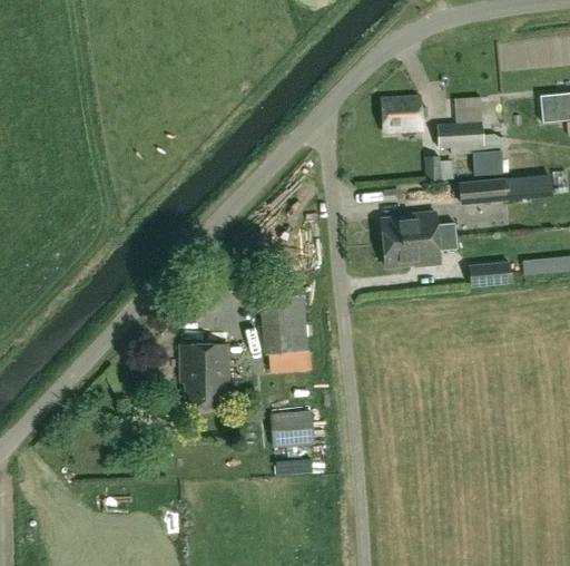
[(478,109),(498,108),(497,83),(477,84),(478,109)]
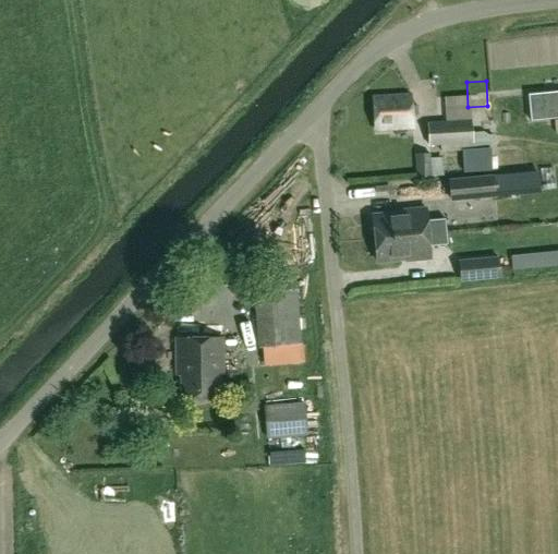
[(557,112),(557,87),(529,91),(531,115),(557,112)]
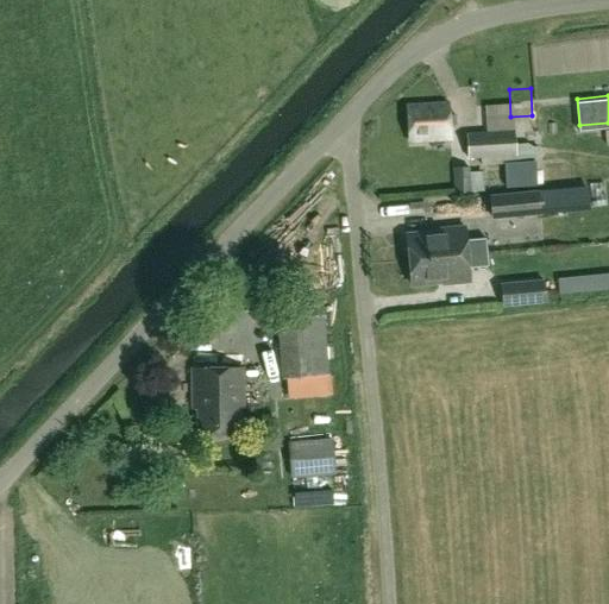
[(409,105),(412,140),(450,138),(447,102),(409,105)]
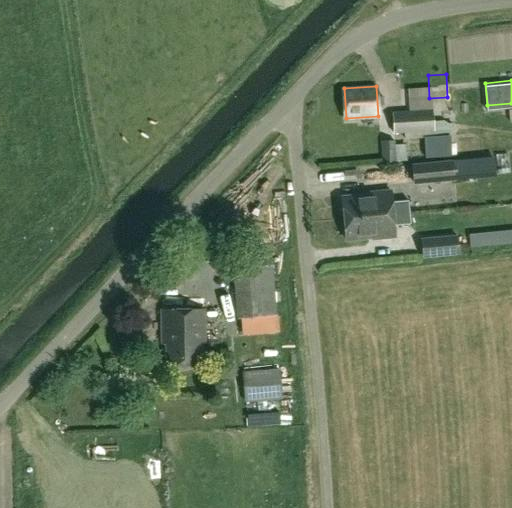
[(405,133),(405,136),(453,132),(452,119),(433,121),(432,109),(392,111),(393,133),(405,133)]
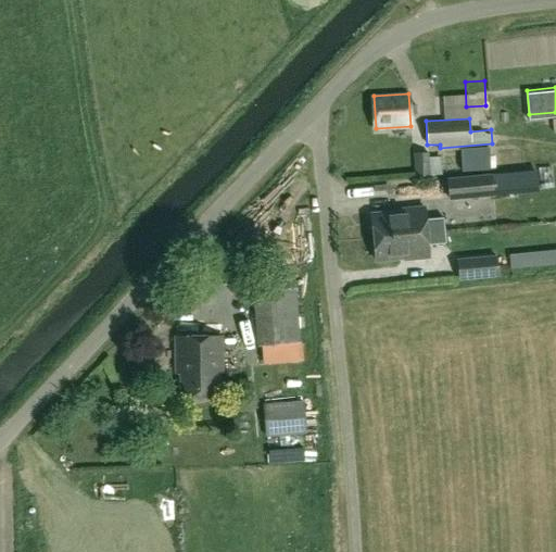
[(430,173),(428,148),(413,150),(415,173),(430,173)]
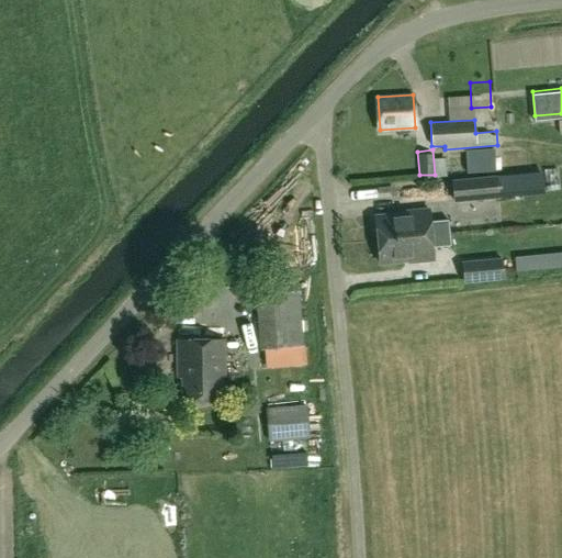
[(523,155),(495,156),(496,171),(523,170),(523,155)]
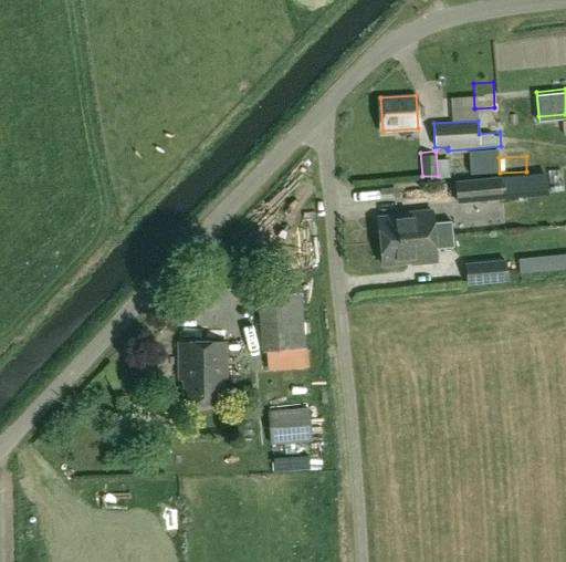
[(500,175),(502,195),(546,190),(545,170),(500,175)]
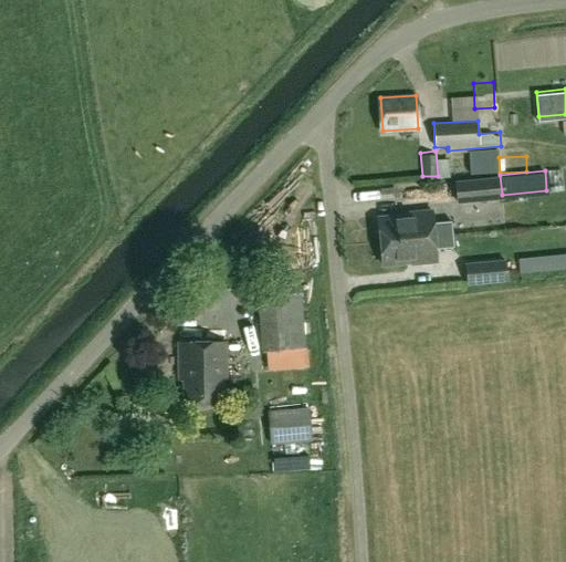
[(460,179),(461,199),(492,197),(491,177),(460,179)]
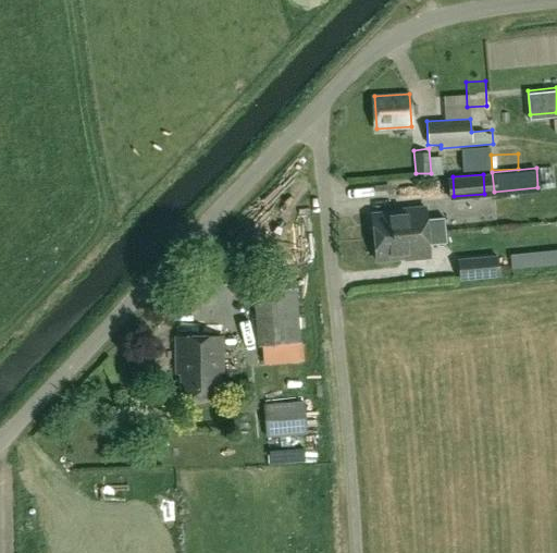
[(374,237),(446,230),(445,217),(426,219),(425,207),(409,208),(409,210),(372,213),(374,237)]
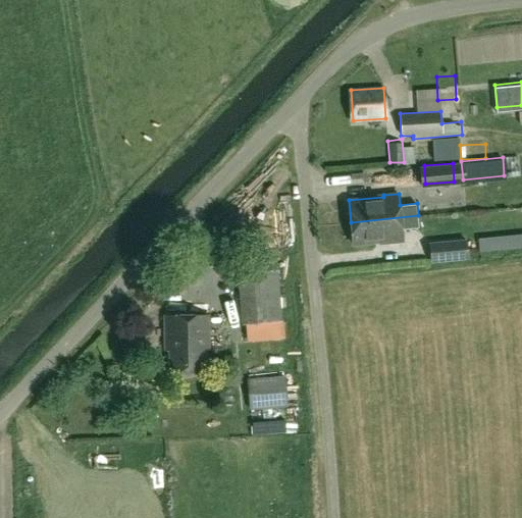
[(418,215),(351,222),(353,244),(387,240),(387,242),(403,241),(402,229),(419,227),(418,215)]
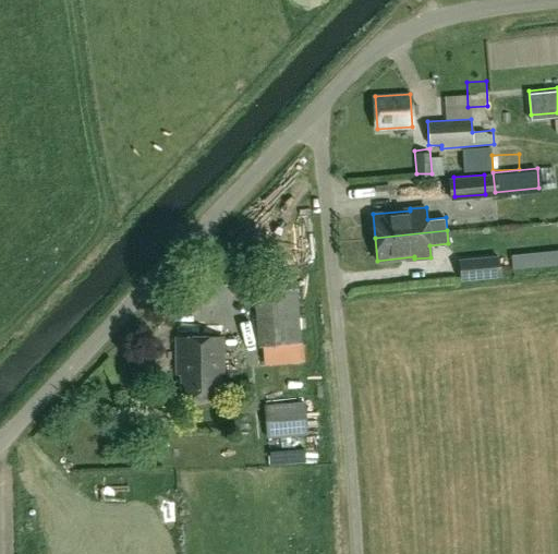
[(498,257),(459,261),(461,278),(500,275),(498,257)]
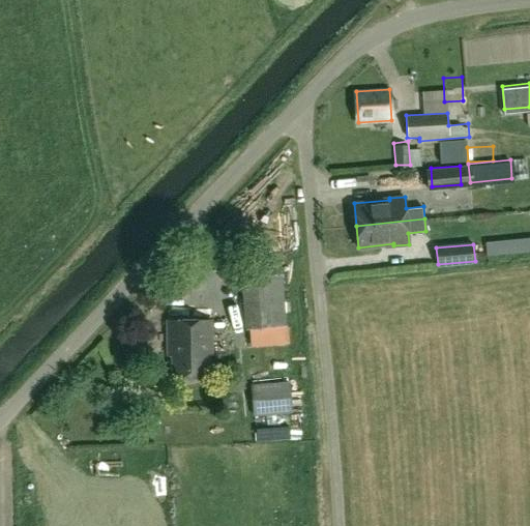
[(282,274),(241,278),(246,329),(286,326),(282,274)]
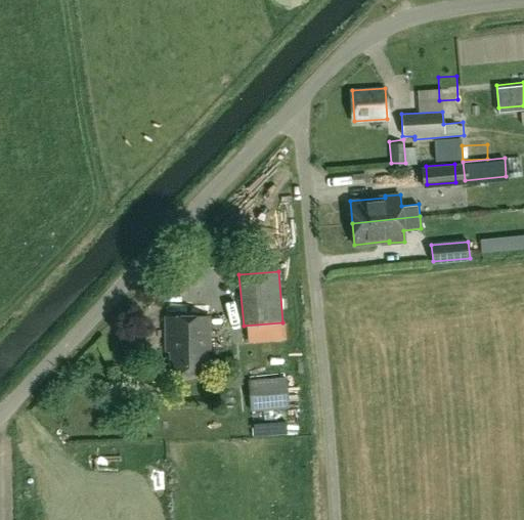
[(171,351),(171,373),(205,373),(205,351),(208,351),(208,316),(166,316),(166,351),(171,351)]
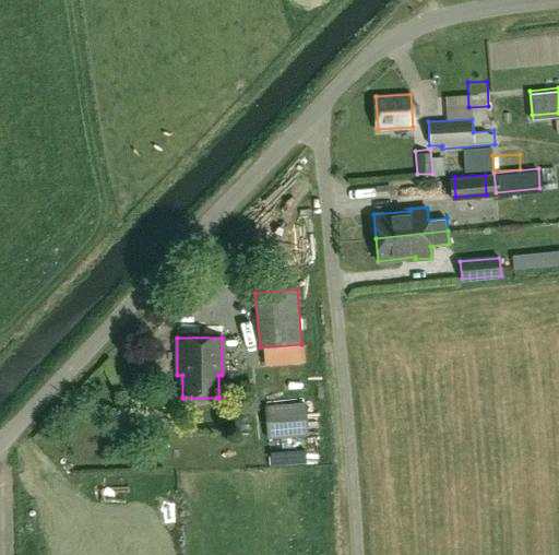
[(305,403),(264,405),(268,439),(308,436),(305,403)]
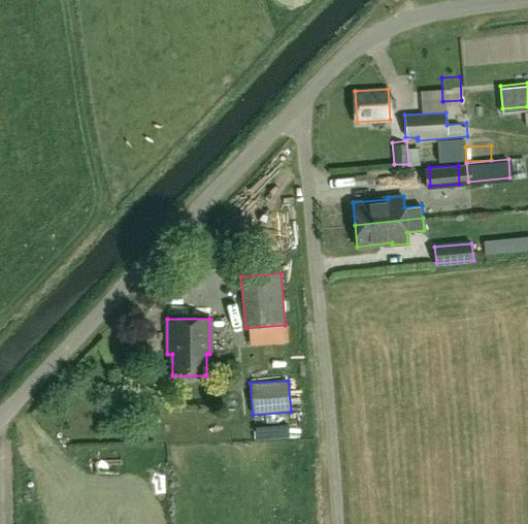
[(143,430),(154,430),(154,417),(142,418),(143,430)]
